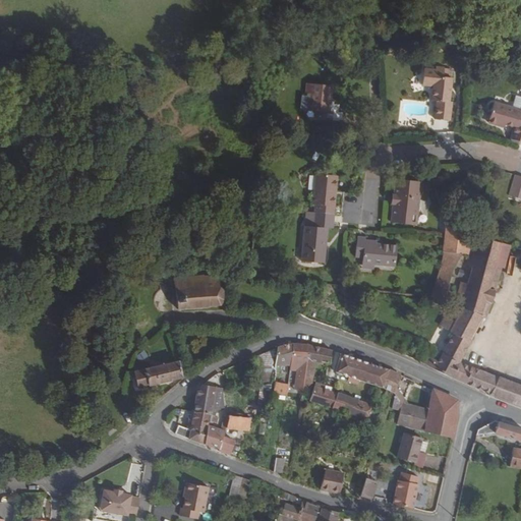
[(448,108),(449,84),(442,83),(443,74),(433,73),(433,77),(422,76),(421,92),(430,93),(430,107),(435,107),(433,125),(449,126),(450,108),(448,108)]
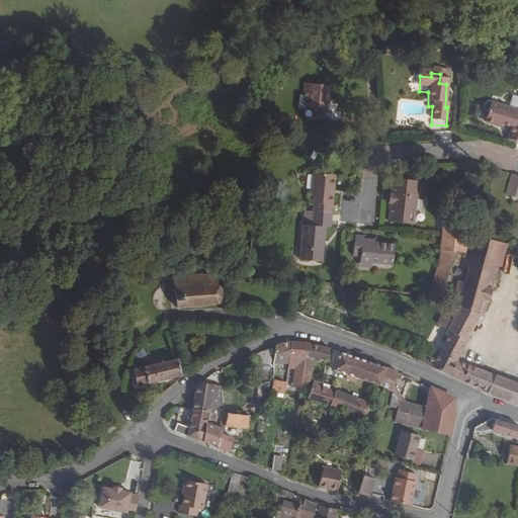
[(328,110),(331,86),(304,83),(303,94),(307,95),(306,108),(313,109),(312,118),(331,120),(331,110),(328,110)]
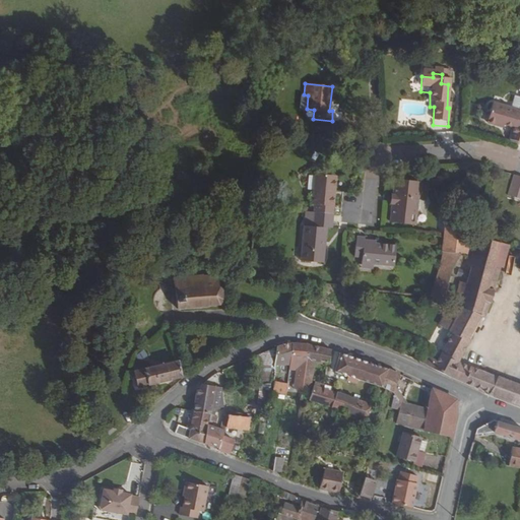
[(519,141),(519,116),(517,116),(518,111),(512,109),(494,104),(488,124),(494,126),(495,123),(504,125),(513,128),(511,139),(519,141)]
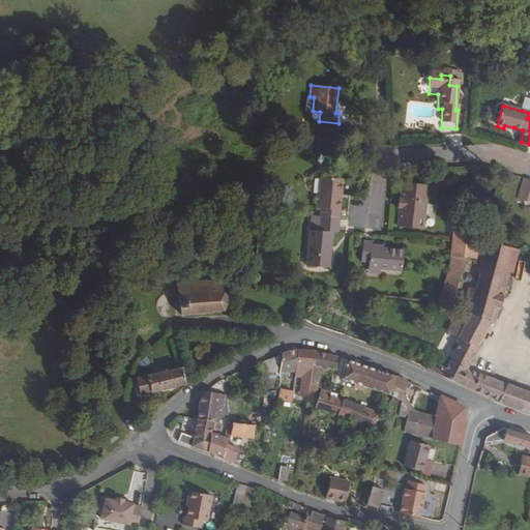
[(342,222),(349,147),(330,145),(326,179),(334,180),(334,183),(325,182),(324,182),(321,212),(323,212),(322,219),(342,222)]
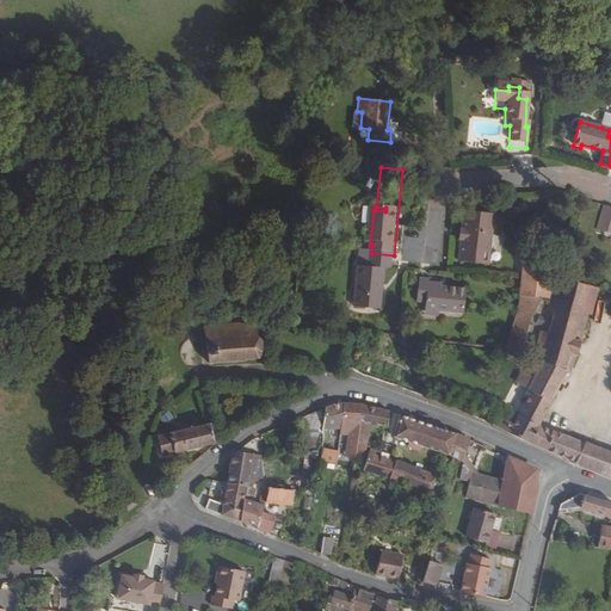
[(610,205),(604,204),(596,229),(610,233),(610,205)]
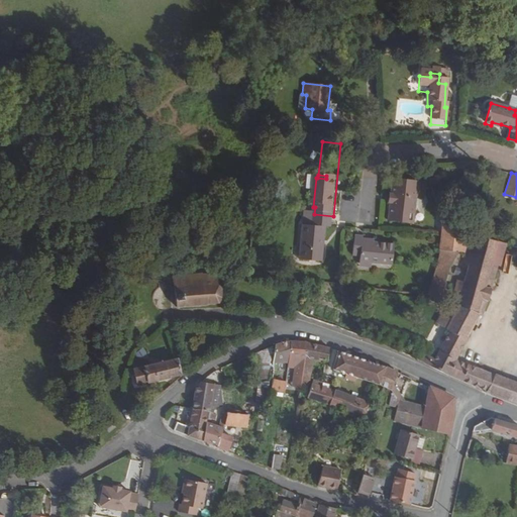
[(425,182),(392,179),(388,221),(413,223),(415,197),(424,198),(425,182)]
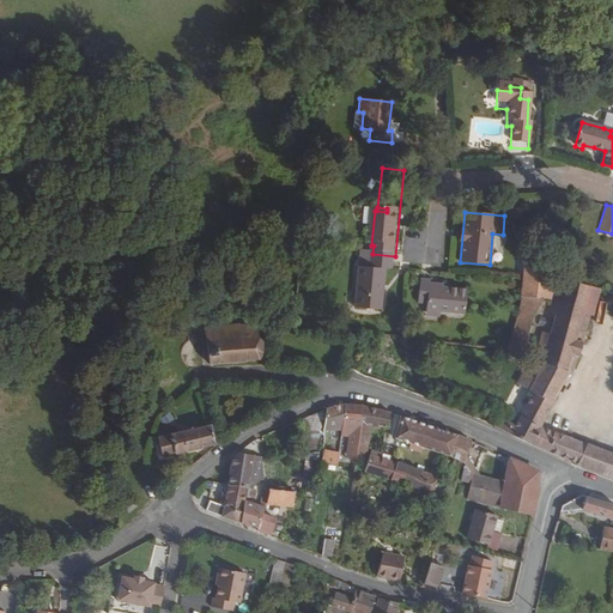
[(559,278),(526,238),(525,284),(557,287),(558,280),(559,278)]
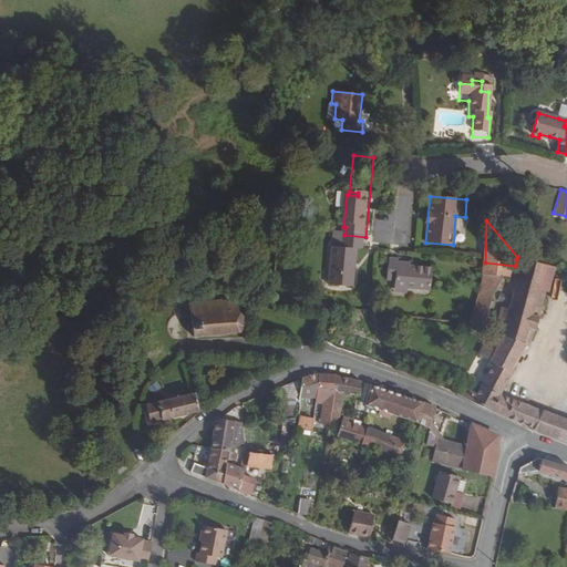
[(354,289),(359,253),(364,253),(366,237),(344,235),(343,251),(334,250),(330,287),(354,289)]
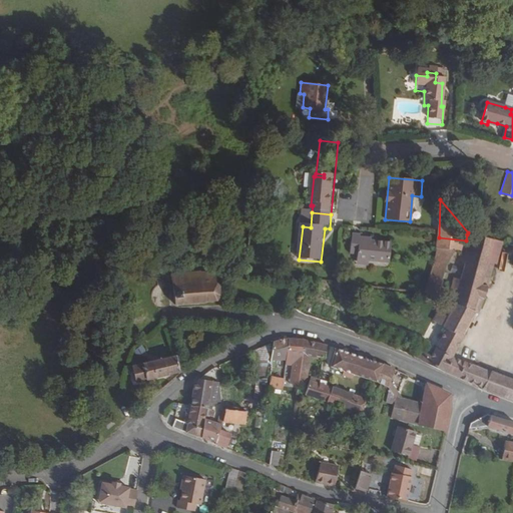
[(394,264),(395,242),(375,241),(369,240),(370,237),(364,237),(365,234),(355,234),(354,254),(360,254),(360,261),(372,262),(394,264)]
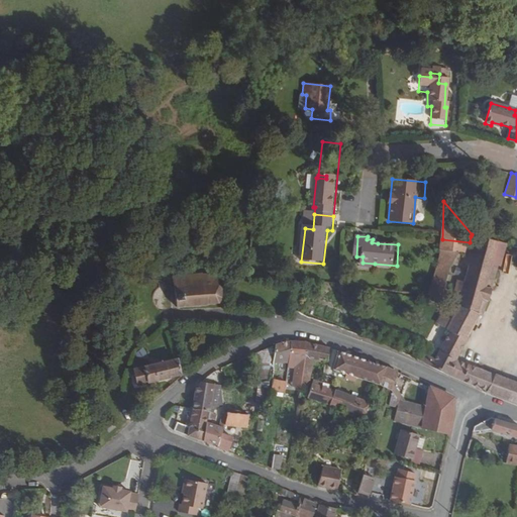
[(490,297),(497,261),(492,259),(497,240),(494,240),(494,243),(490,242),(491,240),(488,239),(488,241),(483,240),(484,238),(480,238),(480,240),(473,239),(474,236),(471,236),(470,242),(468,250),(455,303),(458,304),(446,328),(443,327),(439,334),(444,337),(432,359),(425,357),(423,363),(455,379),(477,387),(482,370),(460,362),(481,317),(484,317),(490,297)]
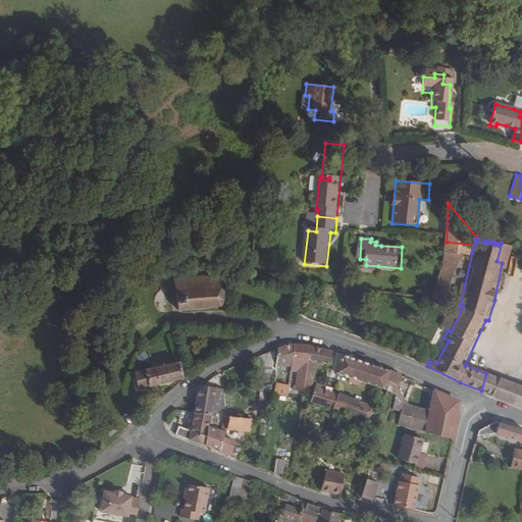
[(472,253),(474,245),(447,242),(447,255),(463,254),(472,253)]
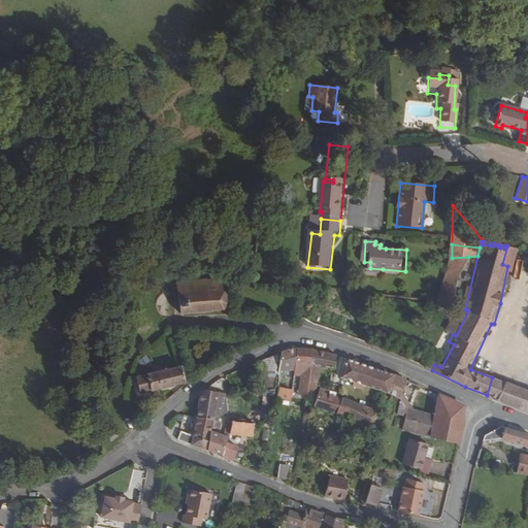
[(459,282),(468,257),(452,258),(441,303),(448,303),(449,295),(456,296),(459,282)]
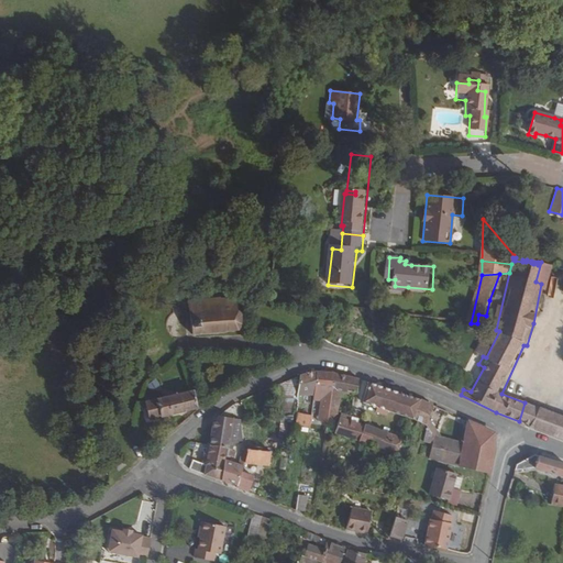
[(238,311),(236,302),(240,299),(239,298),(236,298),(236,296),(233,296),(233,298),(221,298),(221,297),(217,297),(217,299),(208,299),(208,298),(205,298),(205,300),(188,301),(189,319),(183,320),(184,330),(191,329),(191,335),(236,332),(242,327),(241,311),(238,311)]
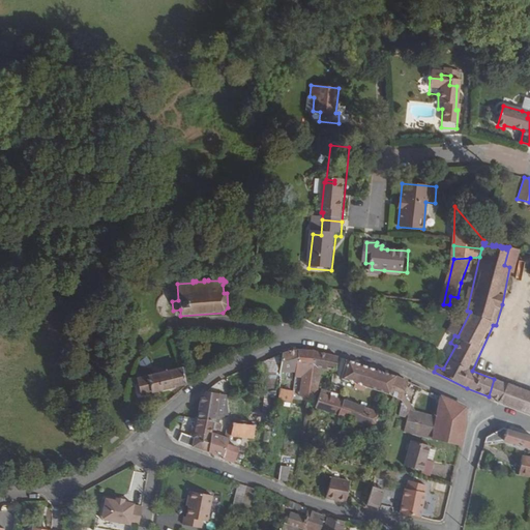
[(297,366),(298,350),(282,352),(281,371),(297,372),(297,366)]
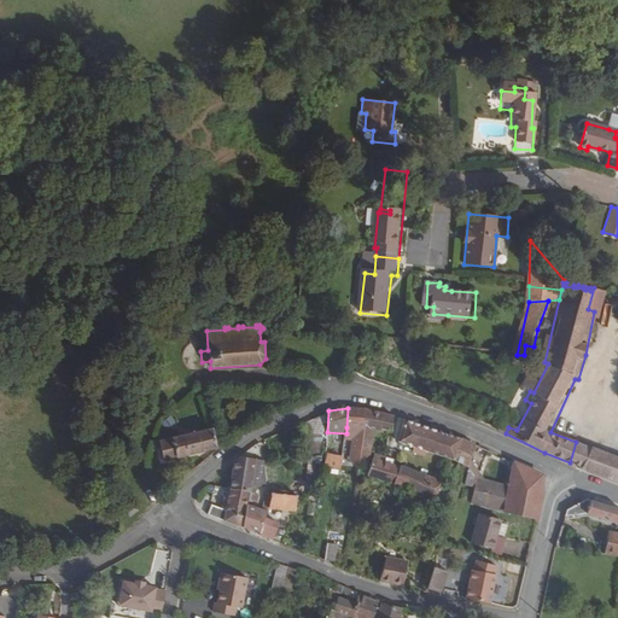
[(366,430),(367,409),(348,408),(347,427),(359,429),(357,442),(354,465),(360,465),(366,430)]
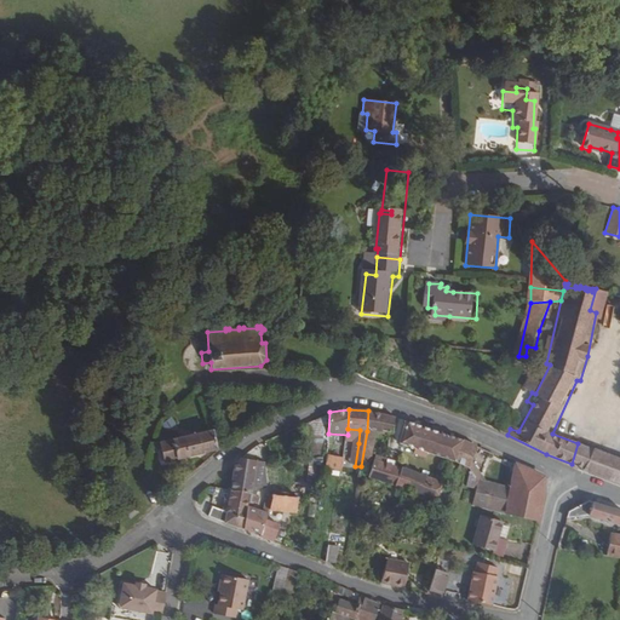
[(392,434),(396,418),(368,411),(367,431),(361,466),(367,468),(374,431),(392,434)]
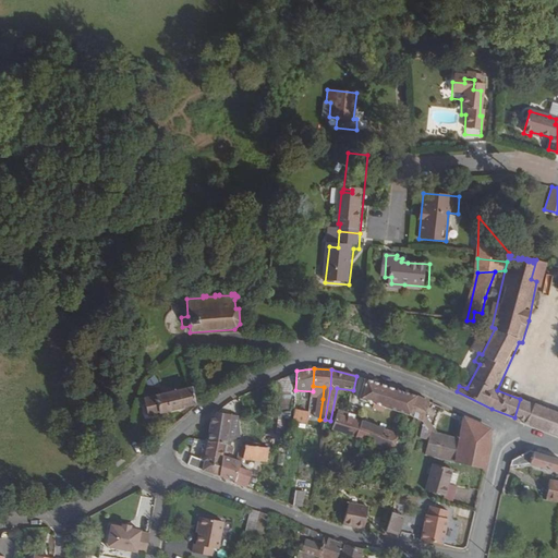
[(290,410),(292,397),(291,374),(271,384),(277,412),(290,410)]
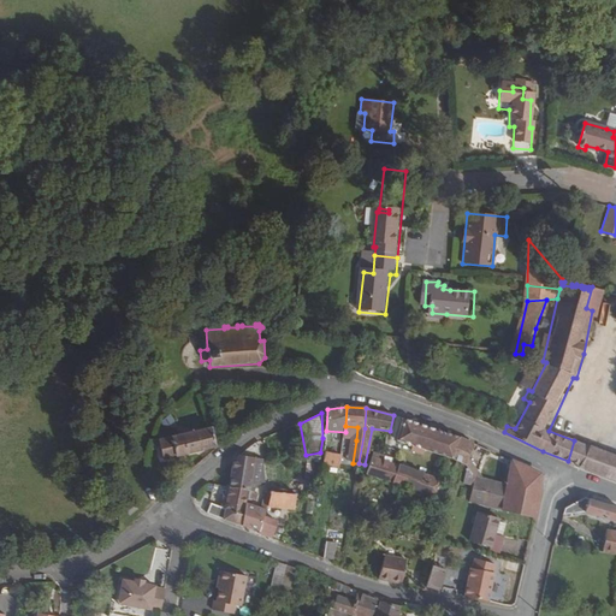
[(419,448),(425,425),(404,418),(397,442),(419,448)]
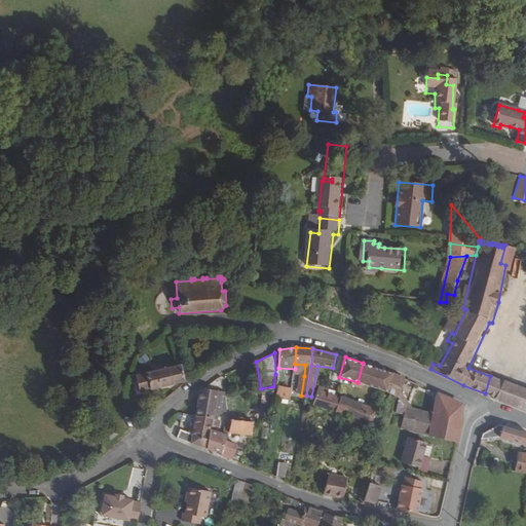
[(363,386),(367,376),(364,375),(367,364),(363,363),(358,382),(357,384),(363,386)]
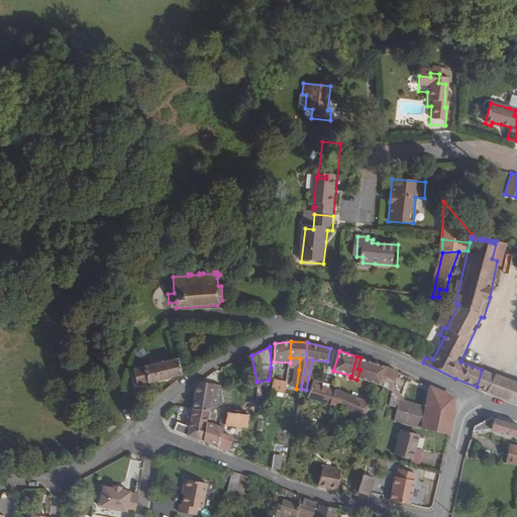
[(182,374),(177,357),(152,363),(158,381),(181,374),(182,374)]
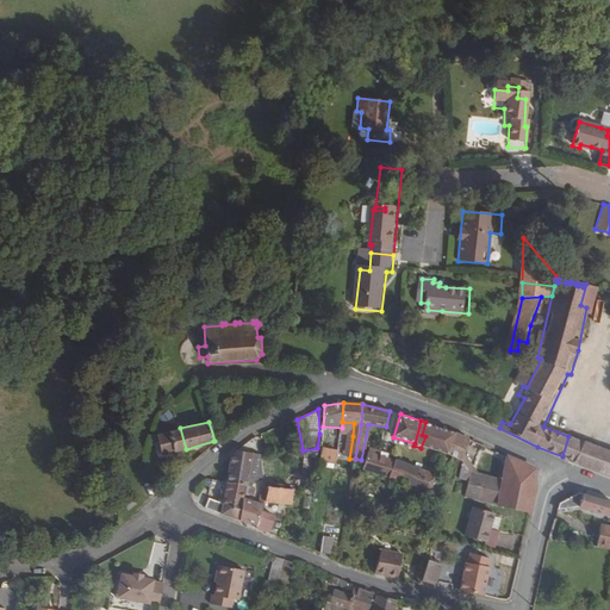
[(428,436),(433,424),(425,422),(422,435),(425,436),(428,436)]
